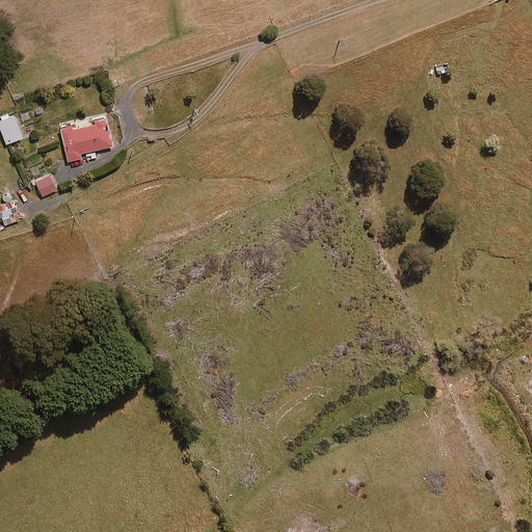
[(11,112),(7,114),(6,112),(0,114),(0,115),(1,117),(0,117),(0,130),(5,143),(22,136),(11,112)]
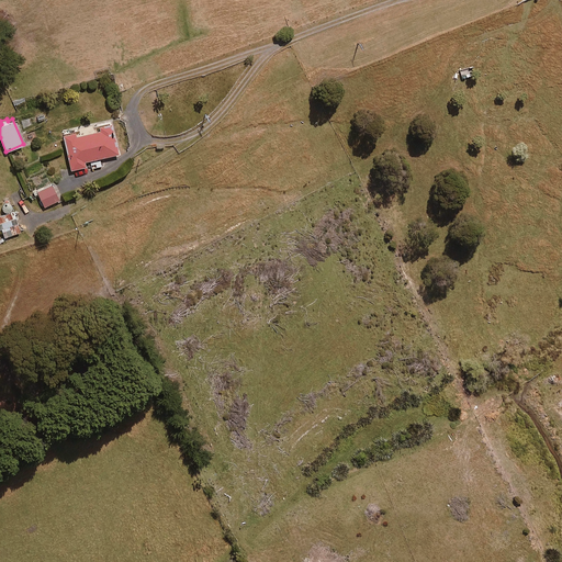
[(75,131),(62,134),(70,169),(83,166),(86,166),(85,161),(117,153),(113,133),(111,123),(98,125),(99,130),(76,135),(75,131)]
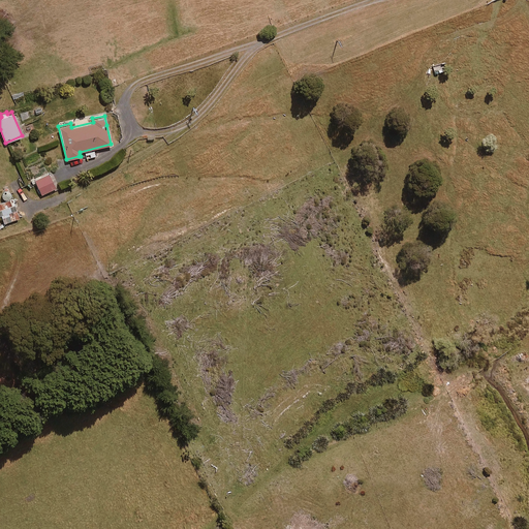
[(85,152),(86,158),(95,156),(94,150),(85,152)]
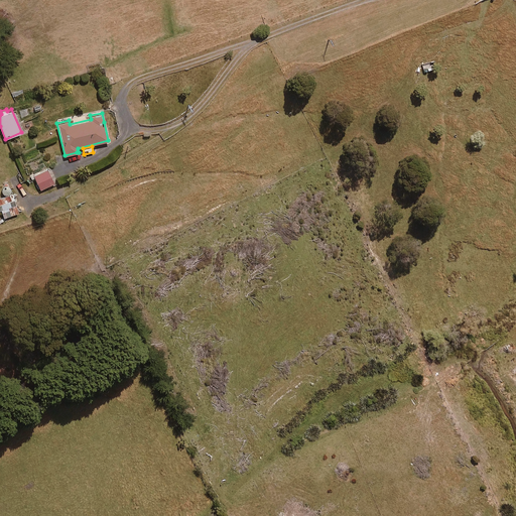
[(47,169),(33,175),(40,189),(54,183),(47,169)]
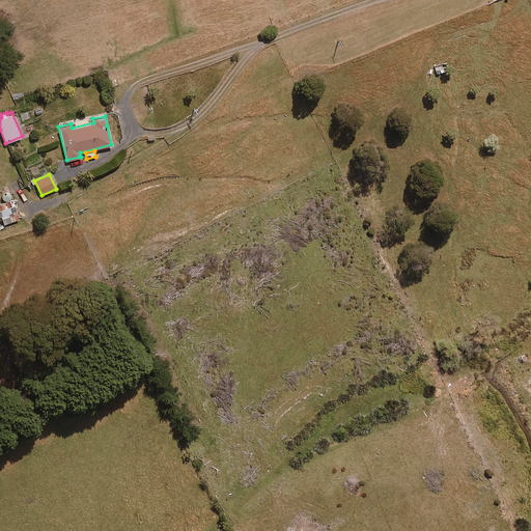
[(5,200),(8,199),(10,198),(10,195),(9,193),(7,191),(4,191),(2,193),(1,196),(2,198),(5,200)]
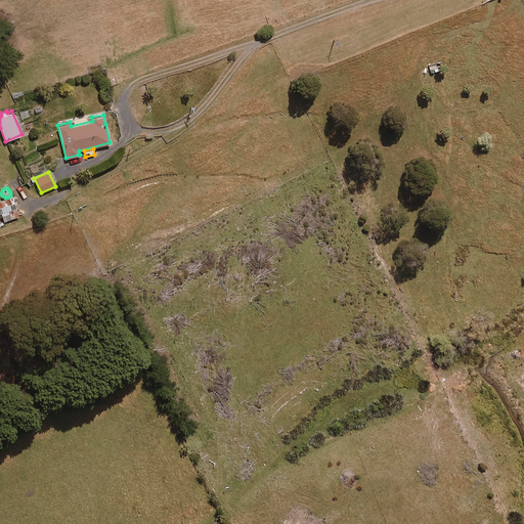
[(0,212),(0,213),(3,221),(18,215),(11,195),(8,197),(0,199),(0,212)]
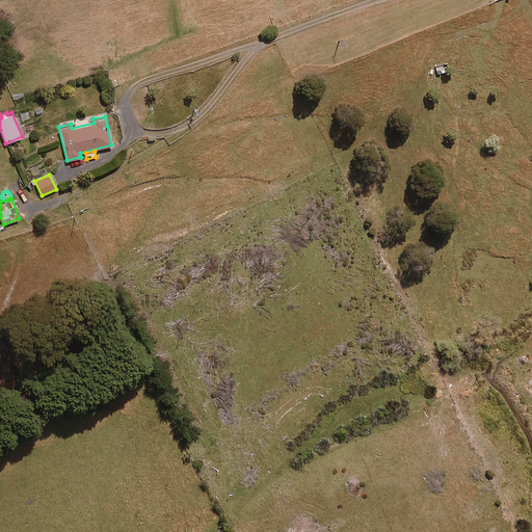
All buildings are outlined.
